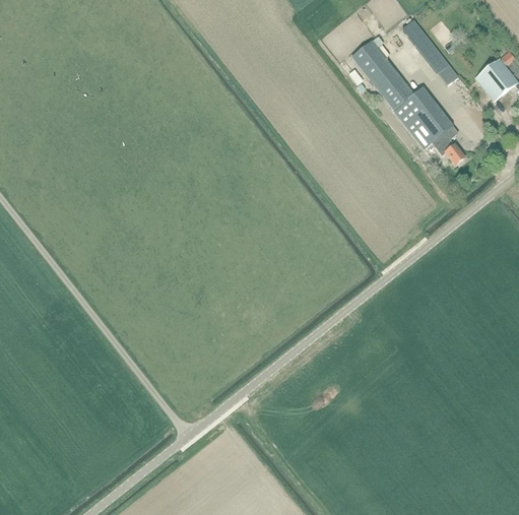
[(458,75),(448,63),(412,18),(401,27),(446,84),(458,75)]
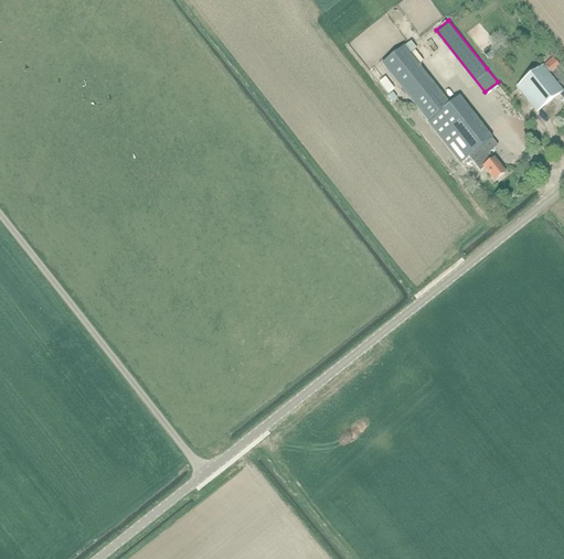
[(427,118),(459,160),(470,151),(472,156),(471,157),(479,167),(483,163),(492,156),(487,150),(497,142),(458,94),(448,101),(408,51),(416,44),(411,38),(381,61),(427,118)]
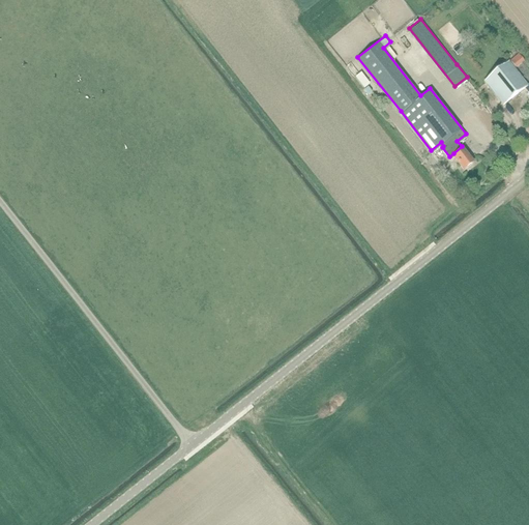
[(527,83),(526,82),(512,65),(523,57),(518,50),(483,78),(503,101),(524,85),(527,83)]
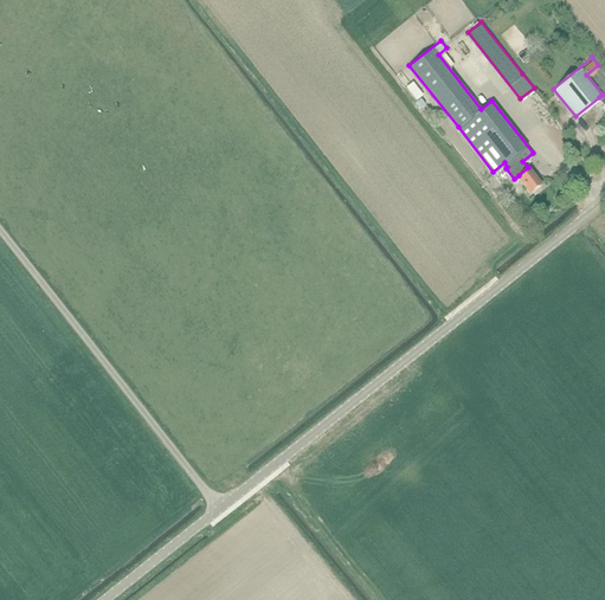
[(405,84),(416,97),(423,91),(412,78),(405,84)]
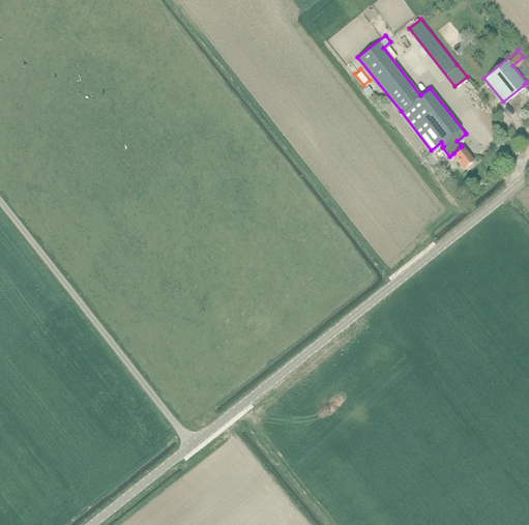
[(453,153),(463,167),(472,159),(462,146),(453,153)]
